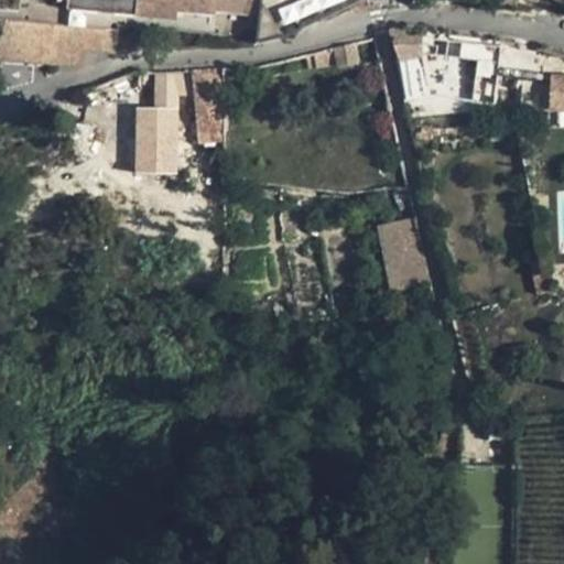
[(137,0),(143,0),(179,3),(177,10),(216,13),(216,11),(259,14),(259,0),(68,0),(67,9),(137,15),(137,0)]
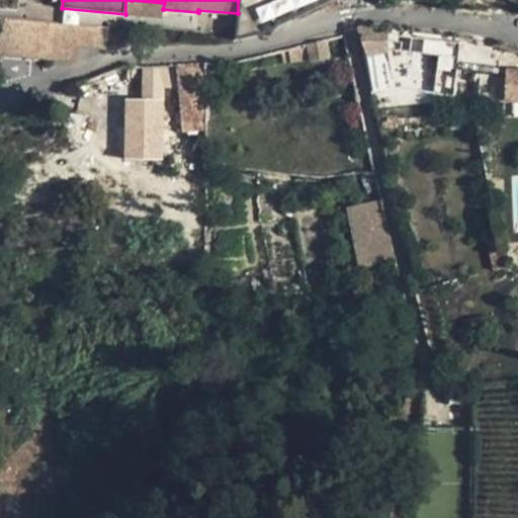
[(164,3),(132,0),(125,0),(125,14),(163,18),(163,9),(164,3)]
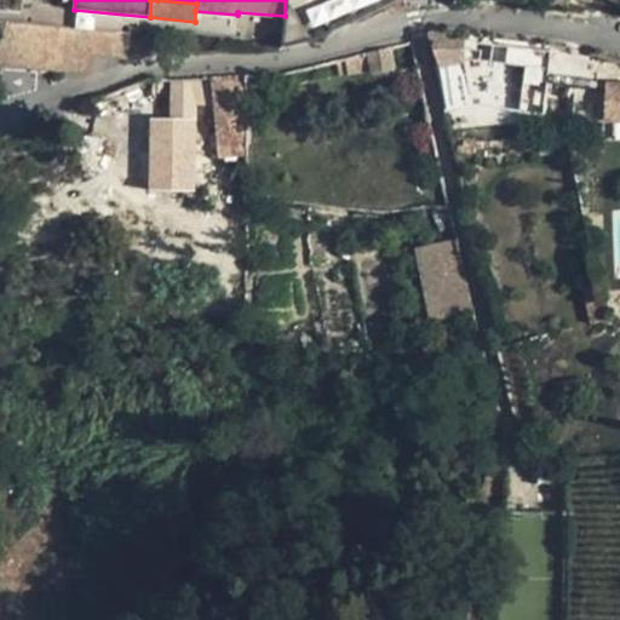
[(130,33),(9,21),(0,34),(0,63),(90,72),(92,53),(127,57),(130,33)]
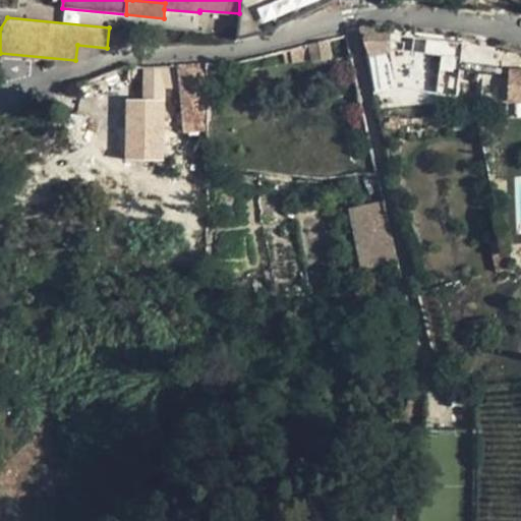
[(363,26),(360,29),(369,58),(372,76),(394,71),(399,91),(420,87),(420,82),(440,85),(441,79),(460,81),(465,39),(391,31),(363,26)]
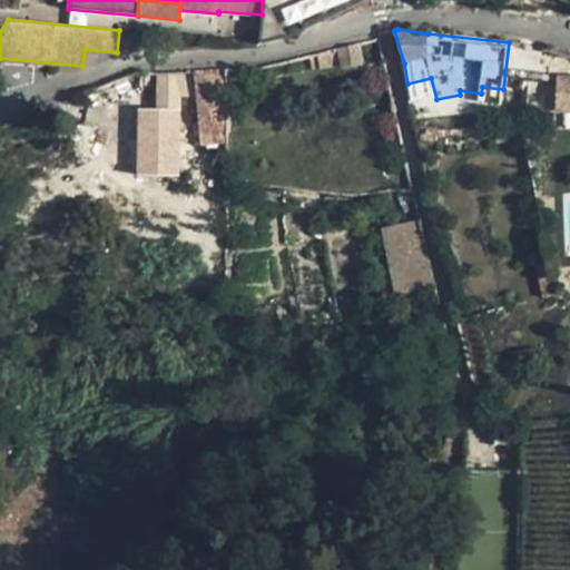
[(363,64),(359,43),(338,48),(310,56),(312,68),(320,67),(321,68),(342,65),(342,68),(363,64)]
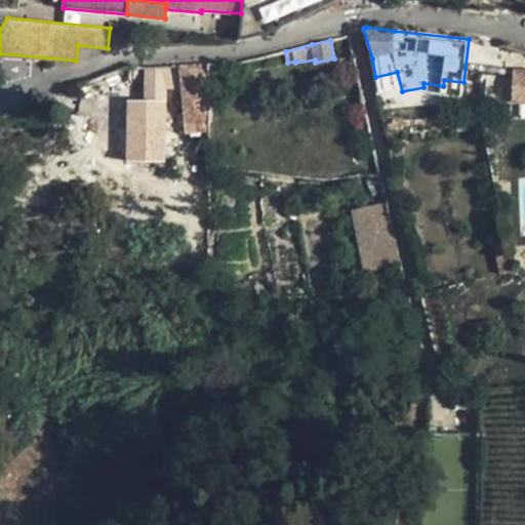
[(524,51),(503,46),(501,62),(509,63),(507,68),(524,72),(524,51)]
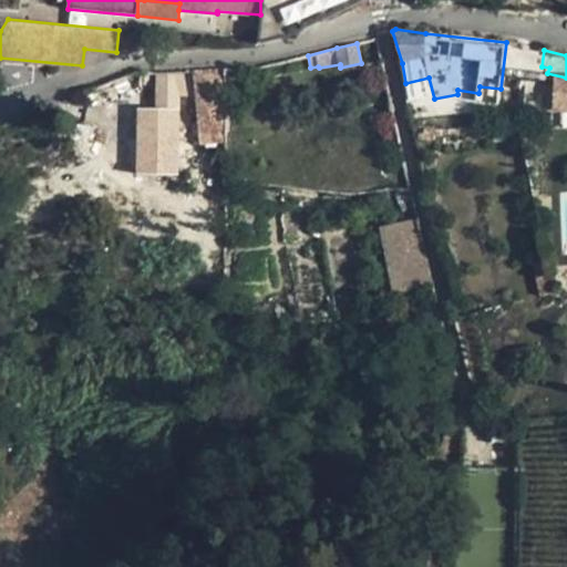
[(225,69),(155,70),(155,89),(195,89),(200,142),(225,140),(225,69)]
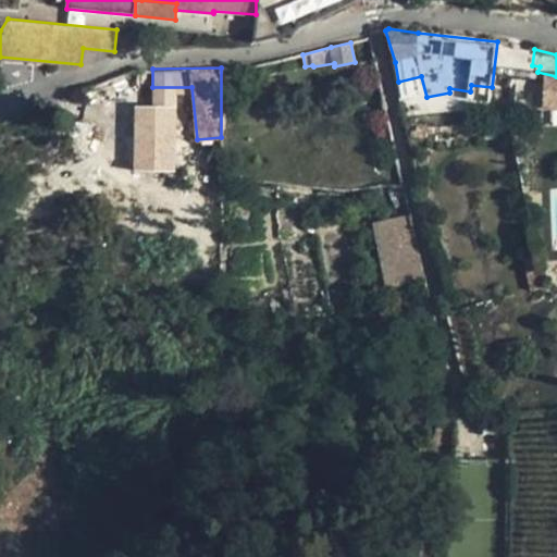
[(138,69),(121,76),(122,100),(141,97),(139,69),(138,69)]
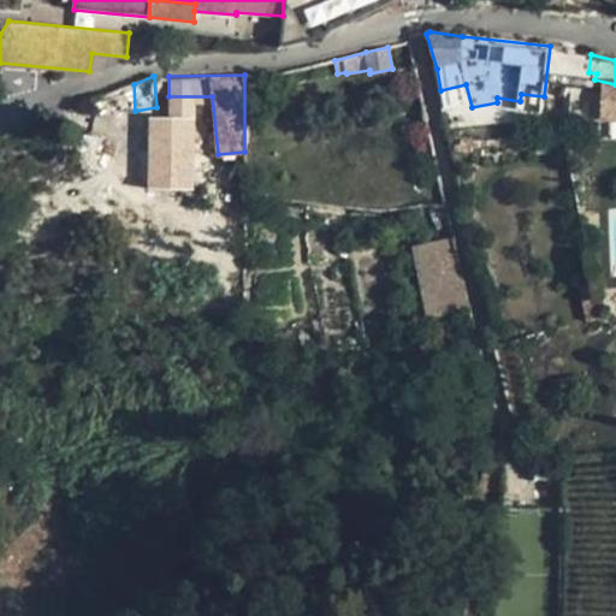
[(134,84),(114,92),(116,114),(135,111),(134,84)]
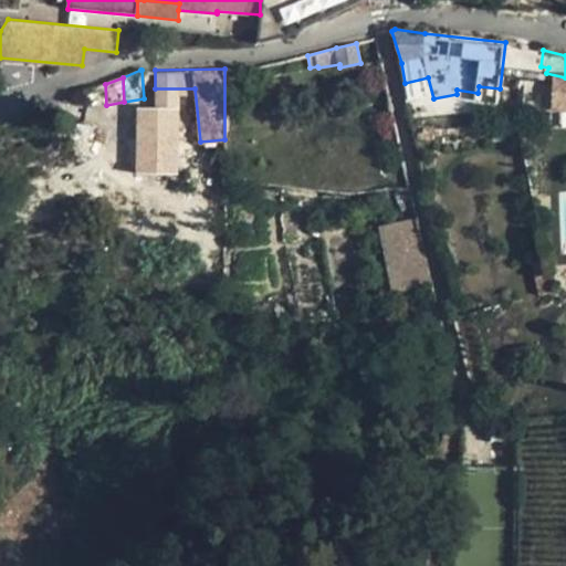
[(431,285),(416,219),(380,227),(394,293),(431,285)]
